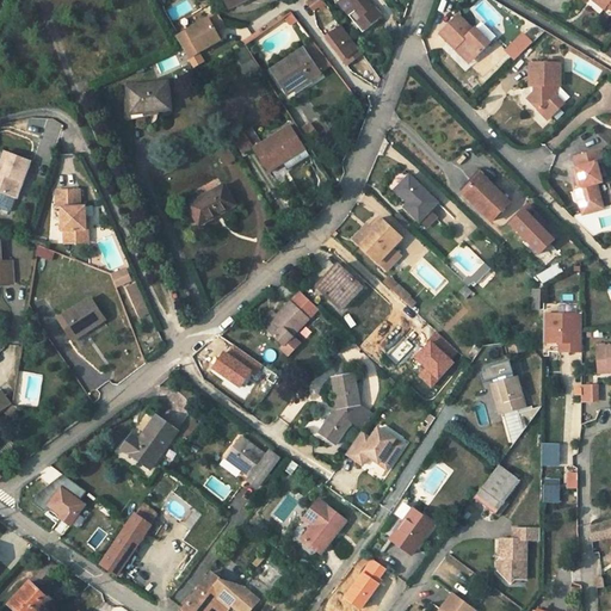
[(325,4),(321,0),(312,0),(308,2),(314,11),(325,4)]
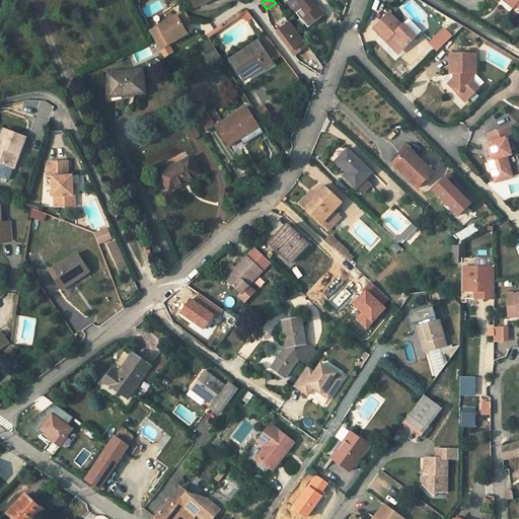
[(302,9),(294,0),(288,0),(287,2),(296,13),(302,9)]
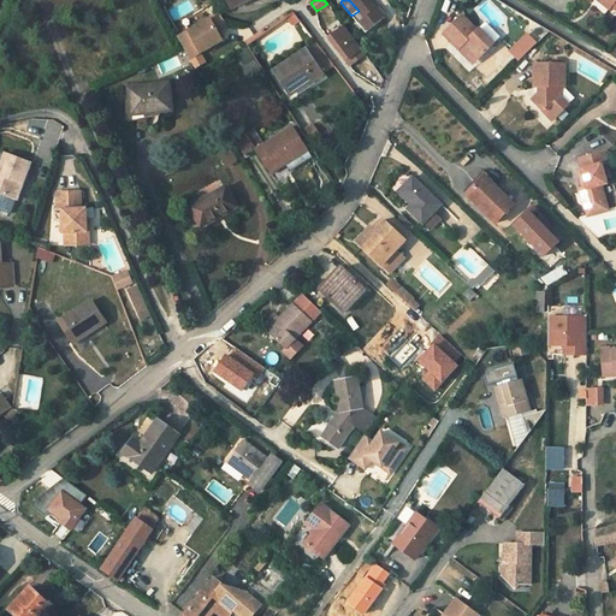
[(385,17),(369,0),(349,0),(359,11),(351,16),(366,33),(385,17)]
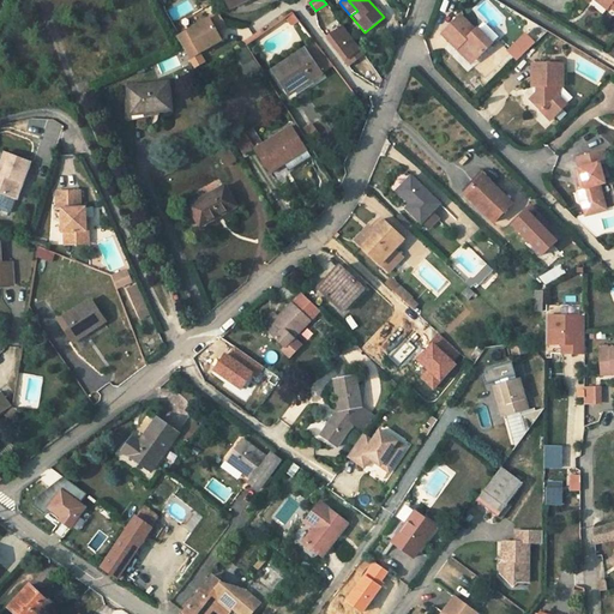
[(443,35),(458,50),(462,47),(475,60),(492,43),(477,30),(476,31),(461,16),(443,35)]
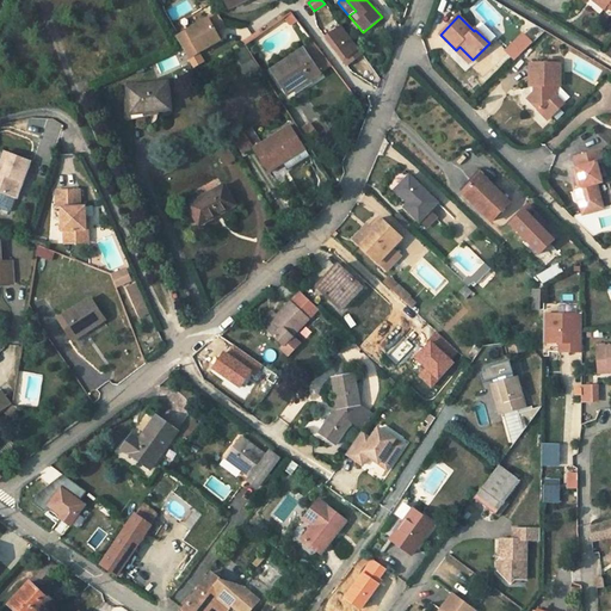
[(197,53),(217,43),(204,17),(171,32),(189,69),(203,63),(197,53)]
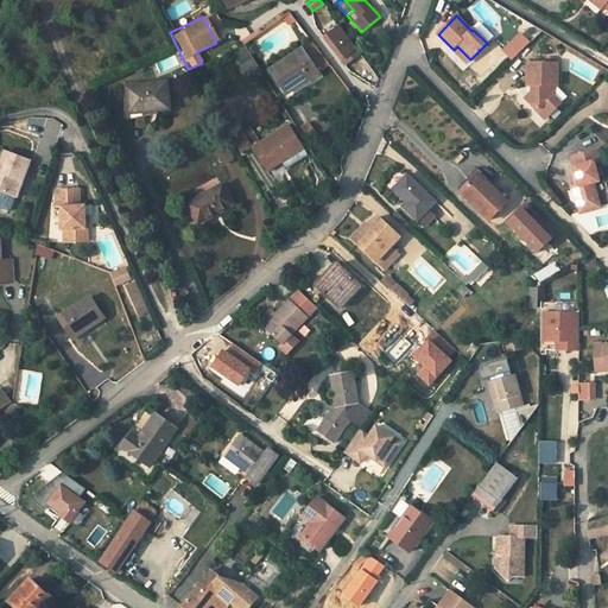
[(356,49),(340,26),(325,37),(342,59),(356,49)]
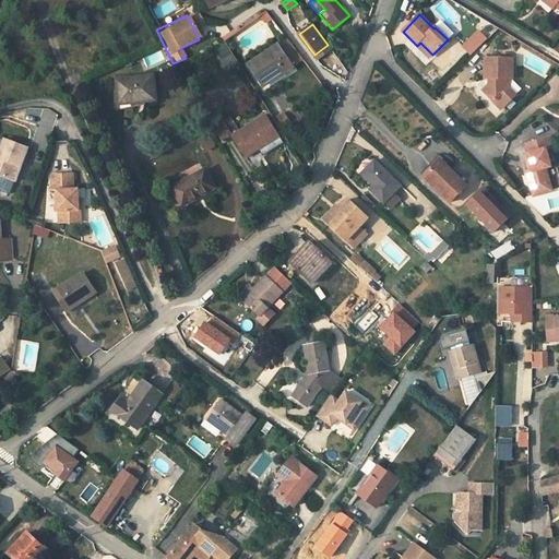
[(475,30),(459,48),(468,57),(485,38),(475,30)]
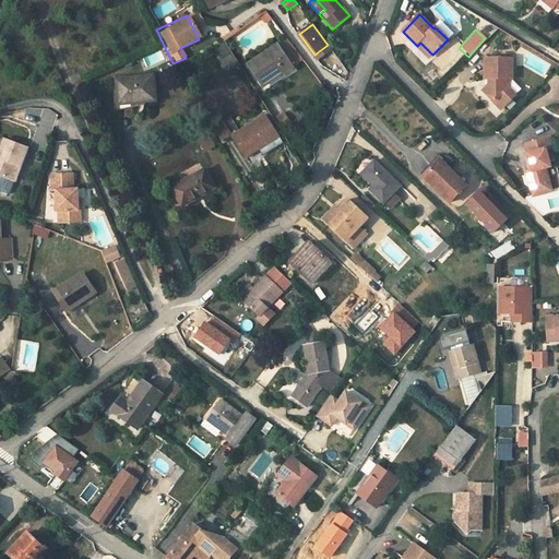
[(442,72),(464,51),(452,39),(431,61),(442,72)]
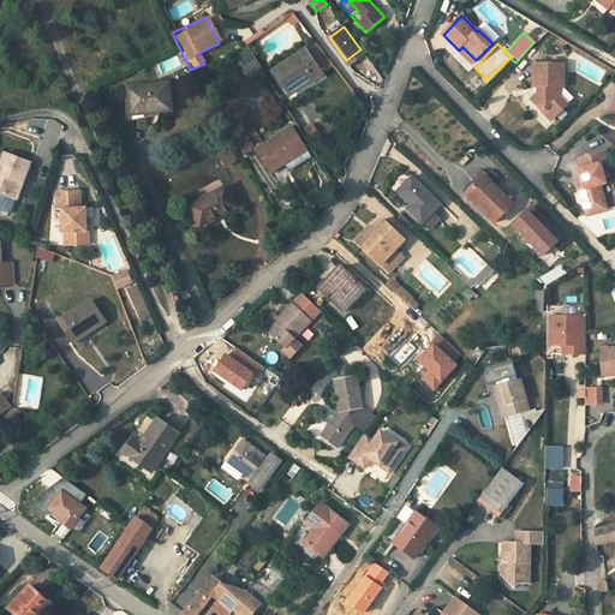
[(463,47),(459,51),(472,64),(476,60),(463,47)]
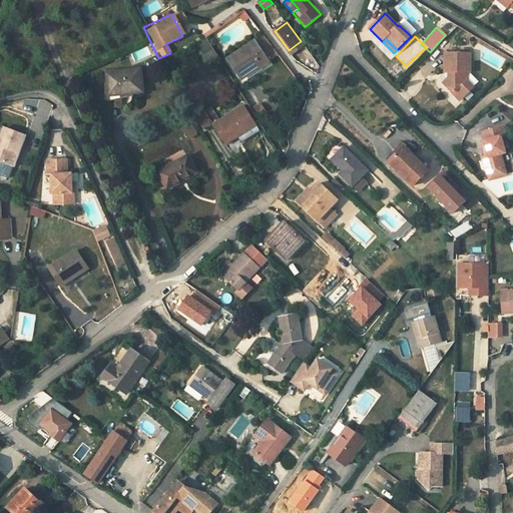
[(301,41),(289,50),(292,54),(305,45),(301,41)]
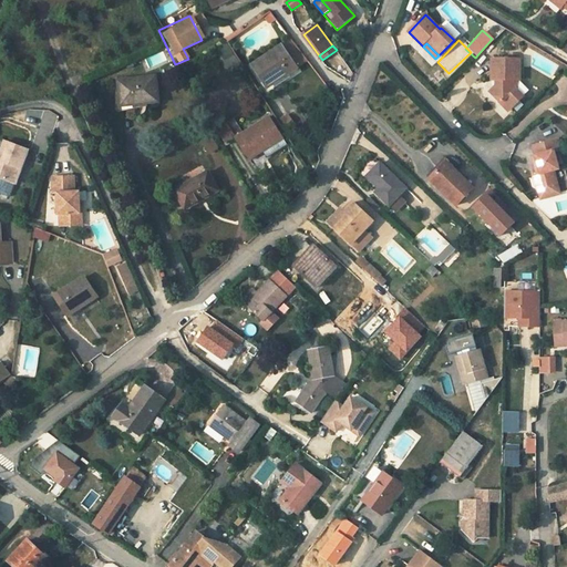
[(254,64),(268,88),(297,69),(281,47),(254,64)]
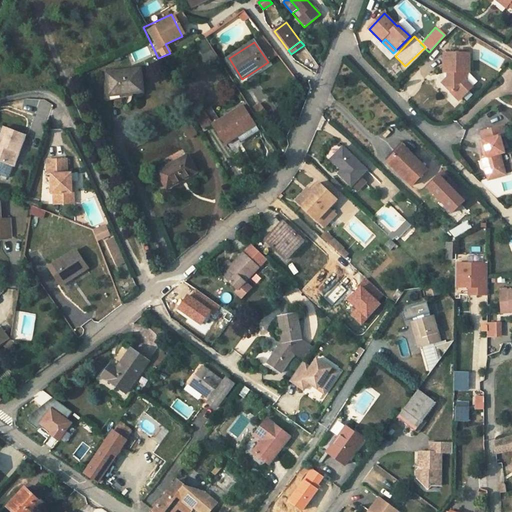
[(133,62),(151,55),(147,45),(129,52),(133,62)]
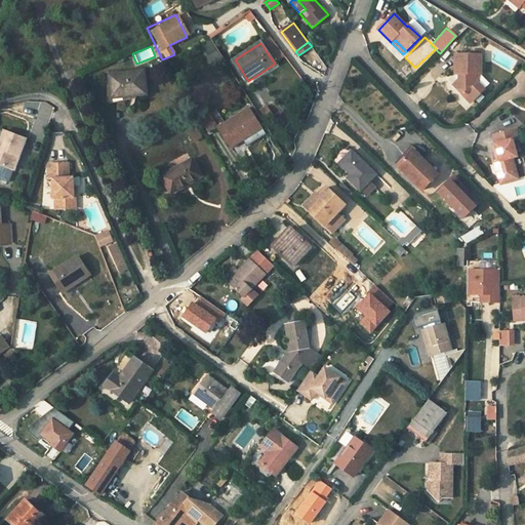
[(453,85),(471,104),(485,90),(478,84),(479,76),(481,76),(481,56),(455,56),(455,74),(458,75),(458,79),(453,85)]
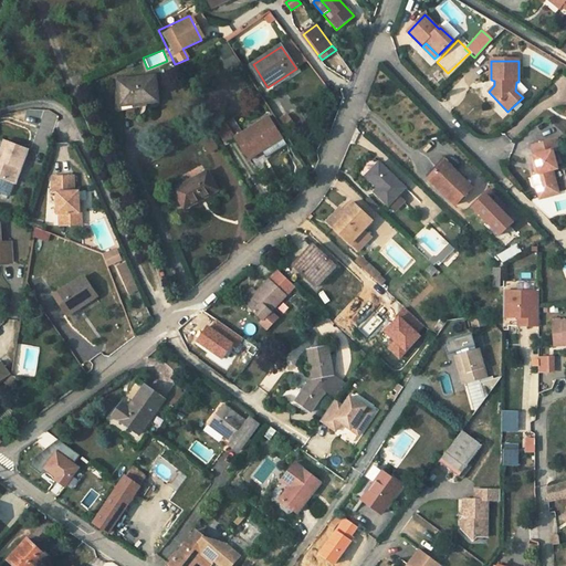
[(118,81),(121,106),(158,102),(156,76),(118,81)]
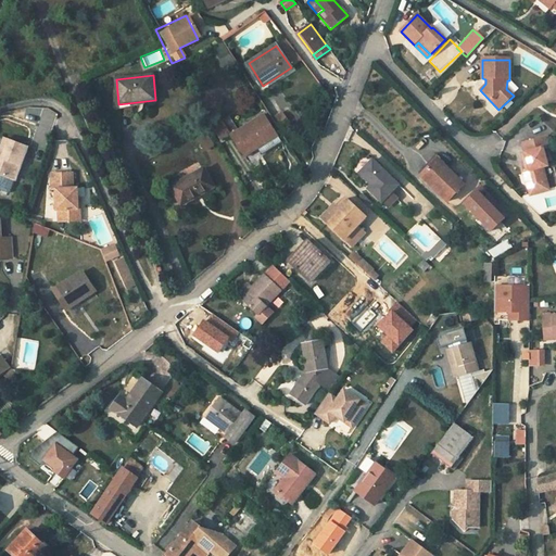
[(282,112),(272,117),(278,129),(289,124),(282,112)]
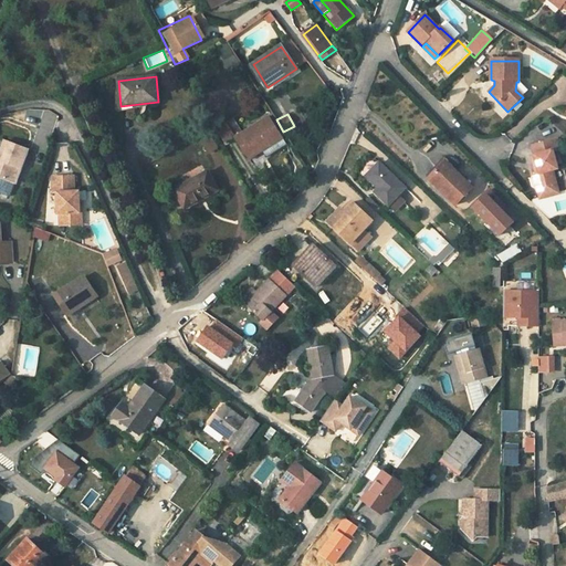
[(262,152),(283,138),(269,116),(234,138),(249,159),(262,152)]
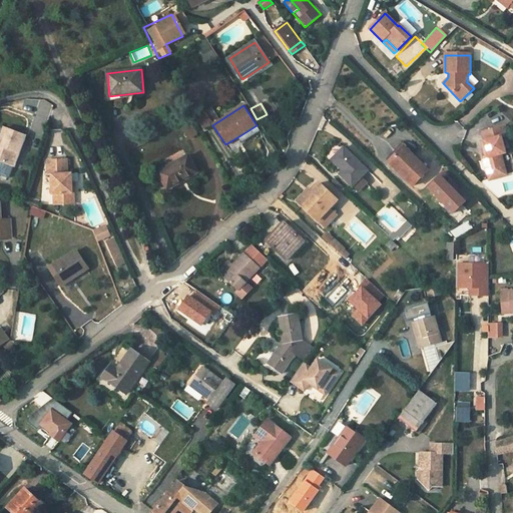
[(190,123),(182,129),(188,139),(197,134),(190,123)]
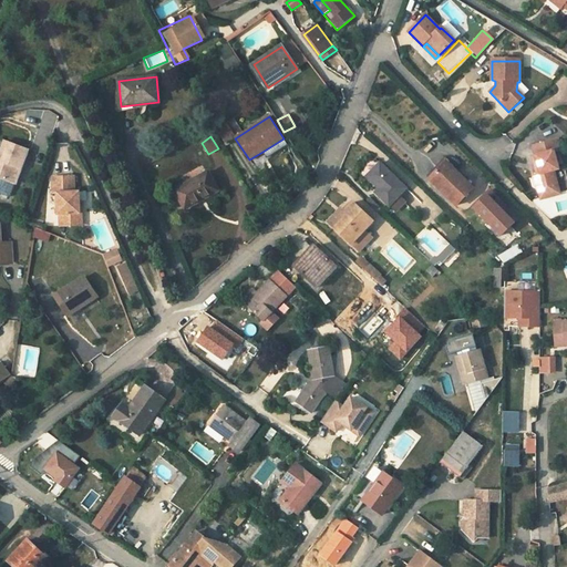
[(287,145),(284,138),(263,152),(267,157),(287,145)]
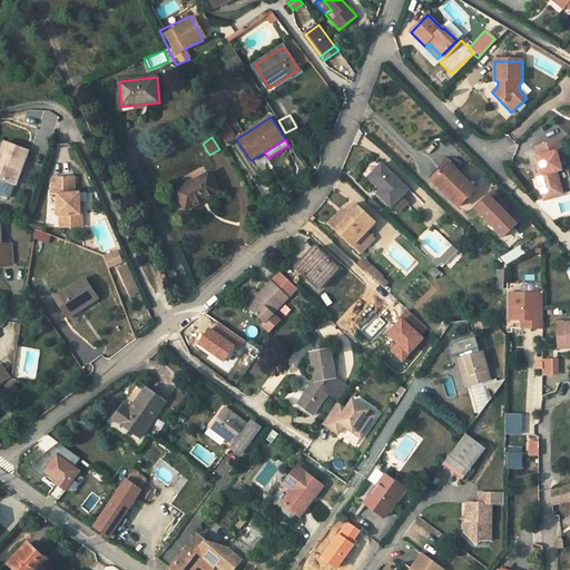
[(560,141),(536,147),(539,157),(536,158),(539,169),(541,168),(543,175),(538,177),(541,190),(542,190),(559,186),(560,186),(557,172),(561,170),(557,153),(563,150),(560,141)]
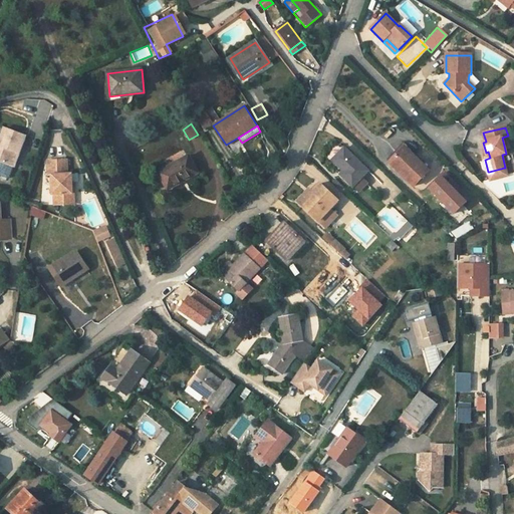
[(0,140),(0,162),(14,168),(25,137),(4,129),(0,140)]
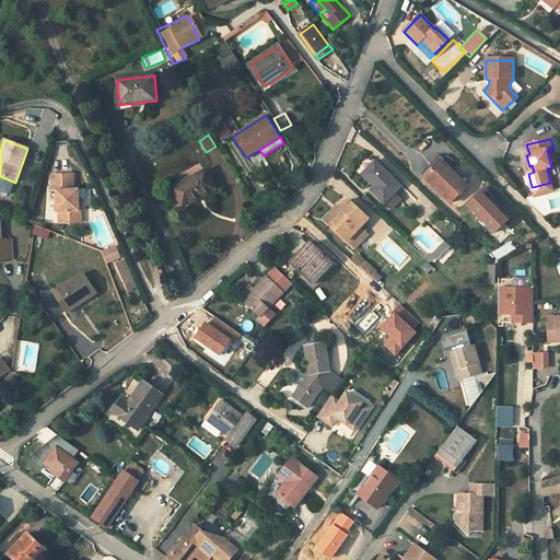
[(401,186),(375,161),(363,175),(375,187),(371,191),(385,203),(401,186)]
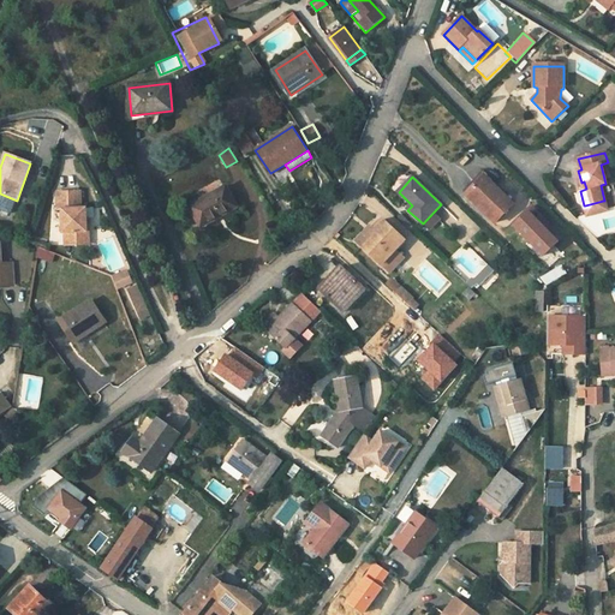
[(495,190),(482,177),(466,195),(495,222),(514,203),(497,187),(495,190)]
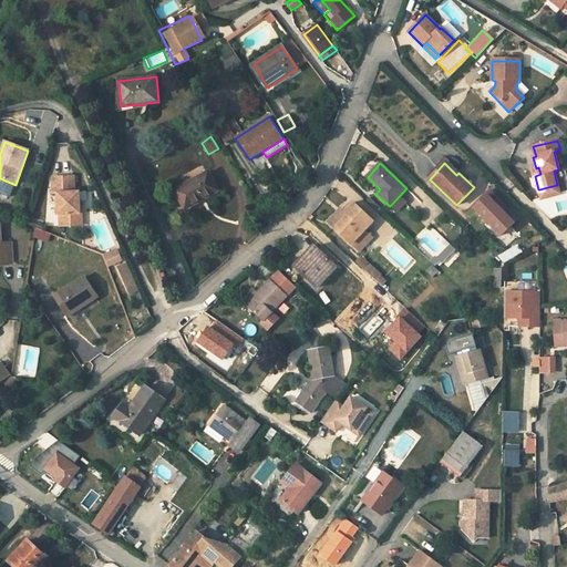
[(174,191),(184,207),(194,202),(196,204),(218,191),(208,172),(174,191)]
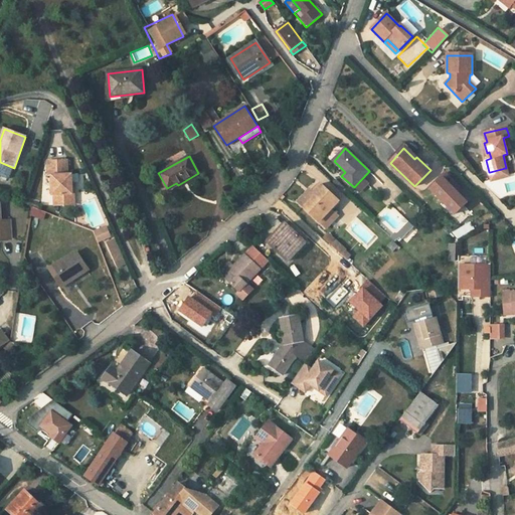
[(72,193),(71,183),(71,175),(67,175),(67,162),(48,162),(48,177),(51,177),(52,195),(54,195),(54,205),(74,205),(74,193),(72,193)]
